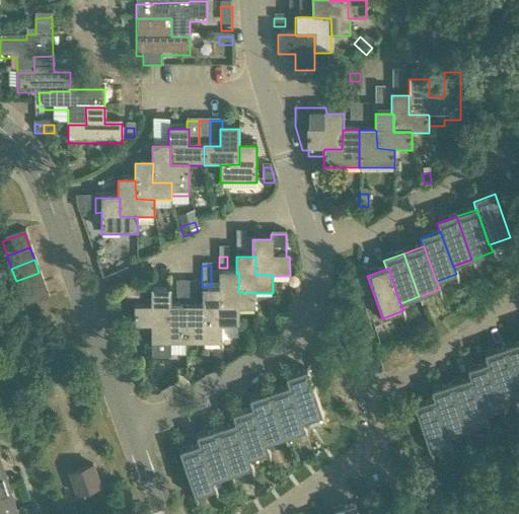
[(44,287),(39,273),(16,281),(21,295),(44,287)]
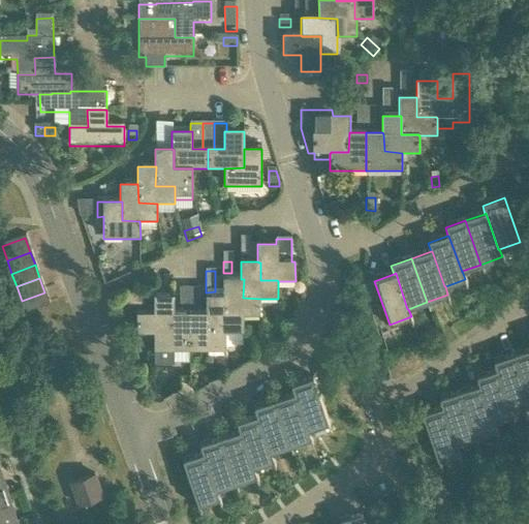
[(260,316),(260,299),(243,298),(244,279),(241,279),(223,279),(223,296),(222,315),(243,314),(243,316),(260,316)]
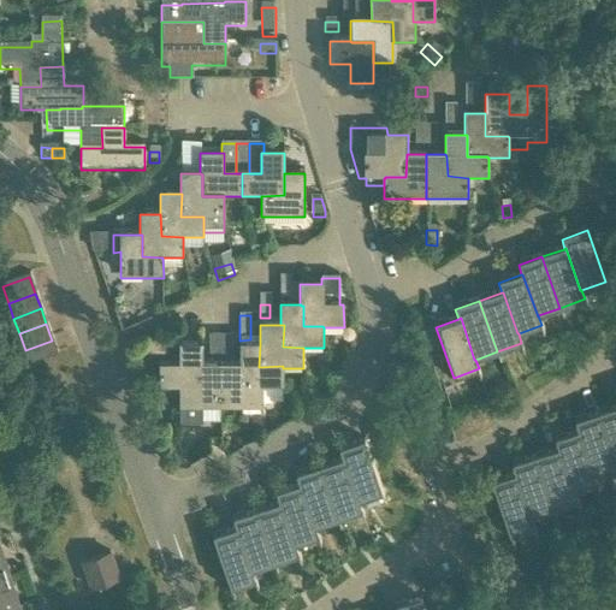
[(420,335),(424,347),(425,349),(440,343),(436,330),(420,335)]
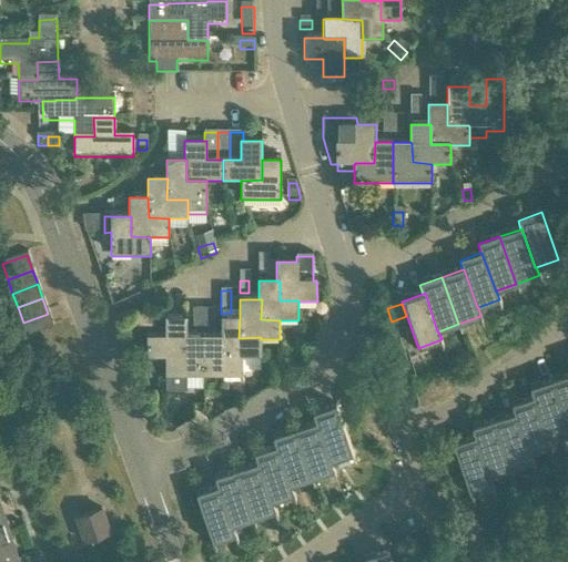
[(29,337),(53,328),(48,314),(23,323),(29,337)]
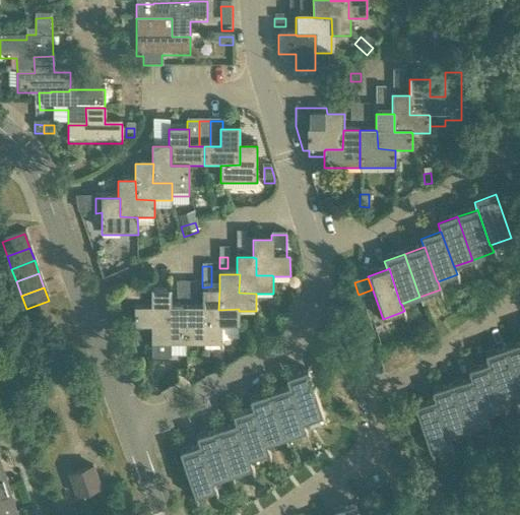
[(134,291),(122,291),(122,302),(134,302),(134,291)]
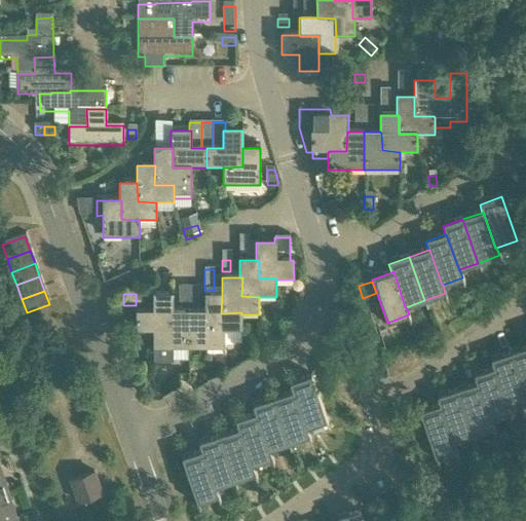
[(207,330),(225,331),(241,331),(241,314),(241,312),(221,313),(222,294),(204,294),(204,311),(207,311),(207,330)]
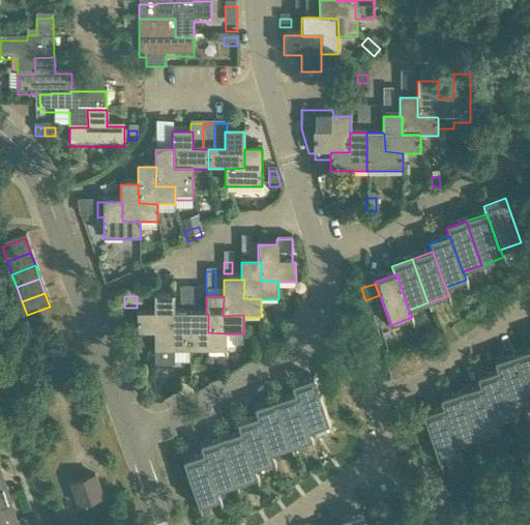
[(174,333),(174,314),(174,297),(154,297),(154,315),(137,315),(137,334),(154,334),(174,333)]
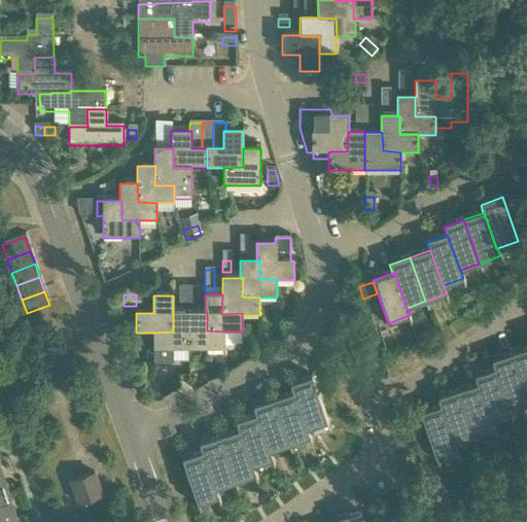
[(173,332),(153,333),(153,366),(174,364),(173,350),(188,350),(188,312),(173,312),(173,332)]
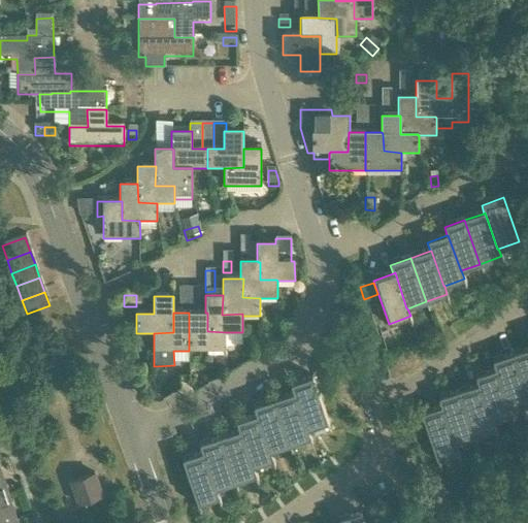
[(205,313),(189,313),(189,351),(226,350),(226,332),(207,331),(207,313),(205,313)]
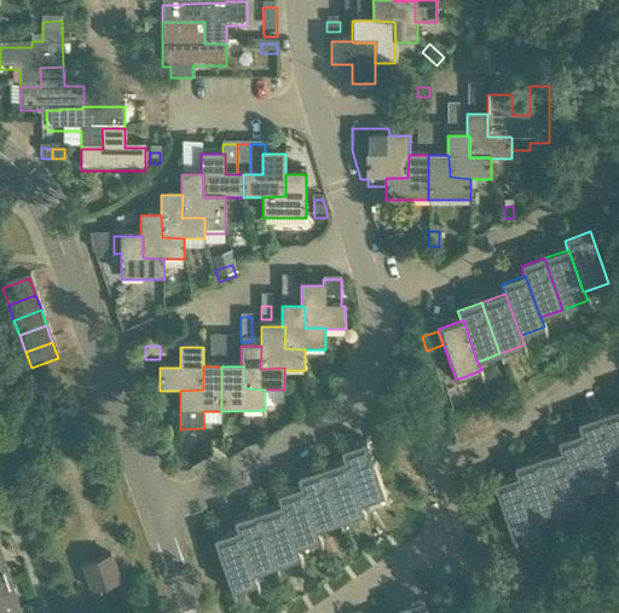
[(618,410),(601,417),(618,468),(618,410)]
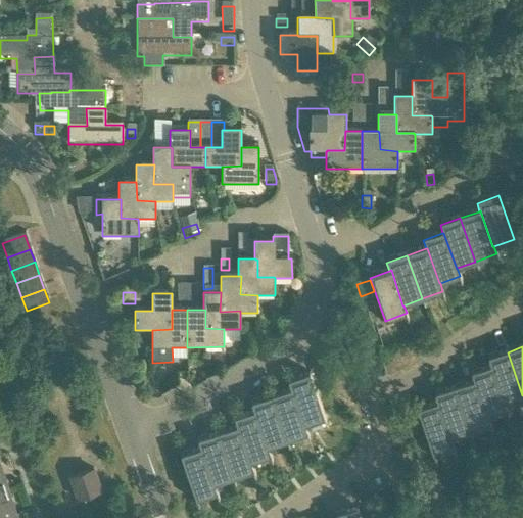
[(504,403),(505,403),(522,395),(508,352),(487,360),(490,368),(491,368),(504,403)]
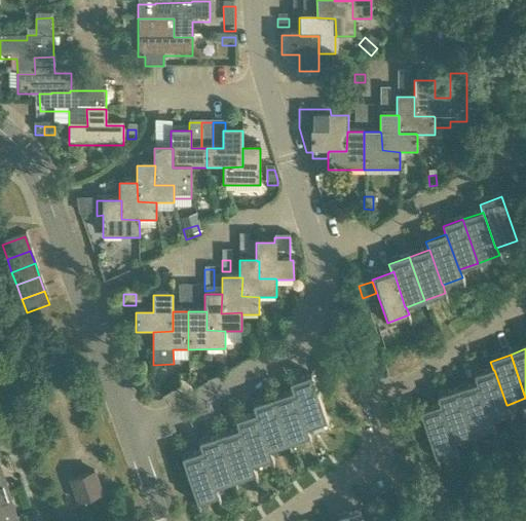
[(511,413),(508,405),(506,405),(494,370),(493,370),(474,377),(477,385),(477,384),(490,420),(490,419),(511,413)]
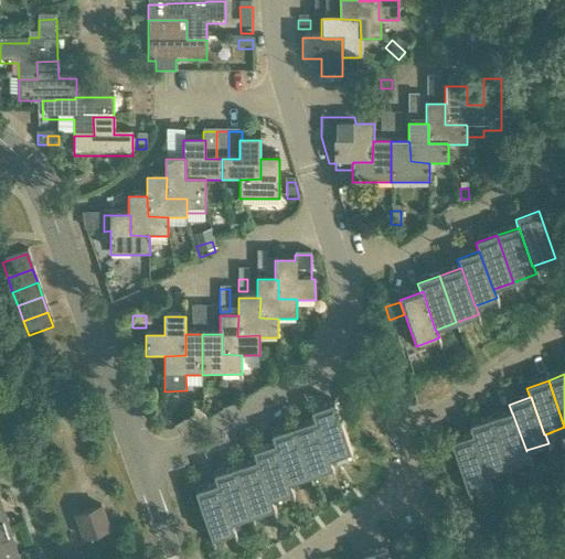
[(329,459),(330,459),(351,451),(334,405),(311,414),(315,421),(329,459)]
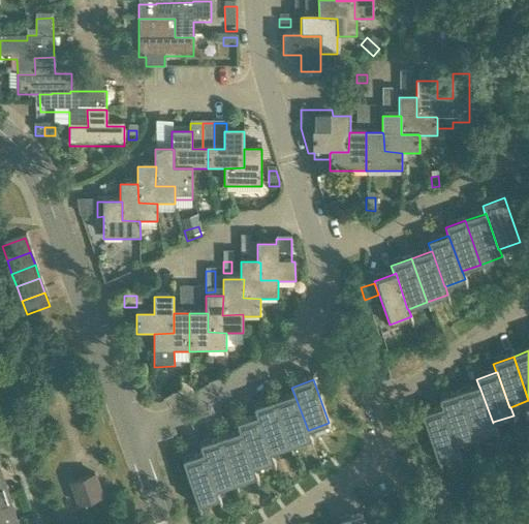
[(144,382),(148,395),(148,396),(156,393),(156,392),(152,380),(144,382)]
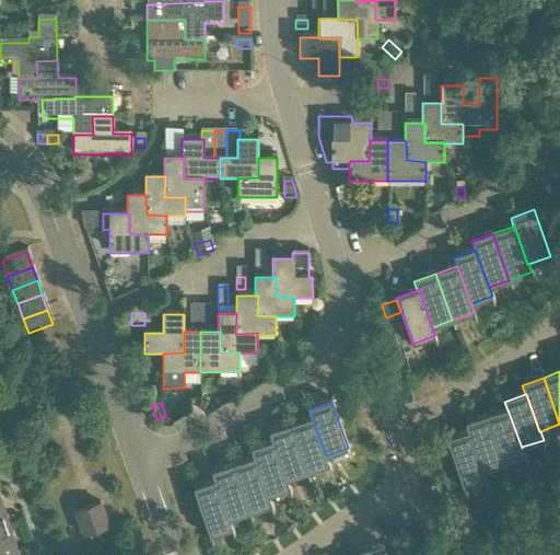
[(508,409),(508,411),(486,417),(502,464),(525,455),(522,447),(522,448),(508,409)]
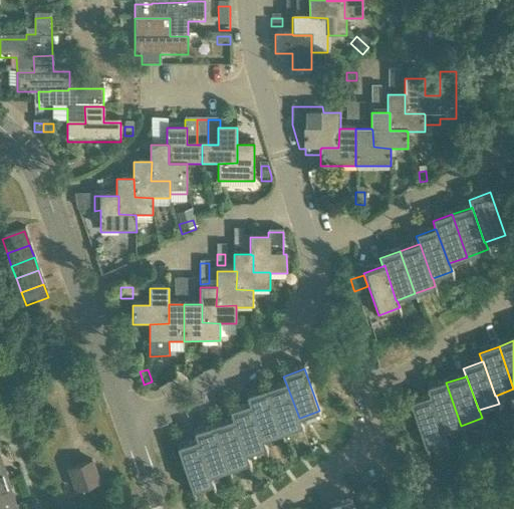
[(461,426),(446,383),(427,390),(430,398),(443,432),(461,426)]
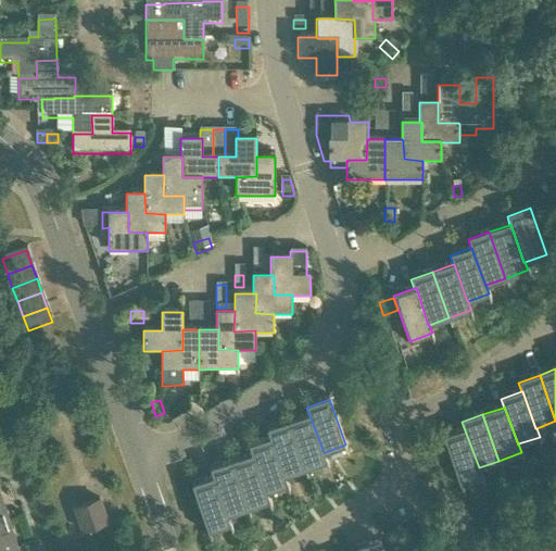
[(327,461),(325,452),(324,452),(310,415),(288,423),(304,470),(327,461)]
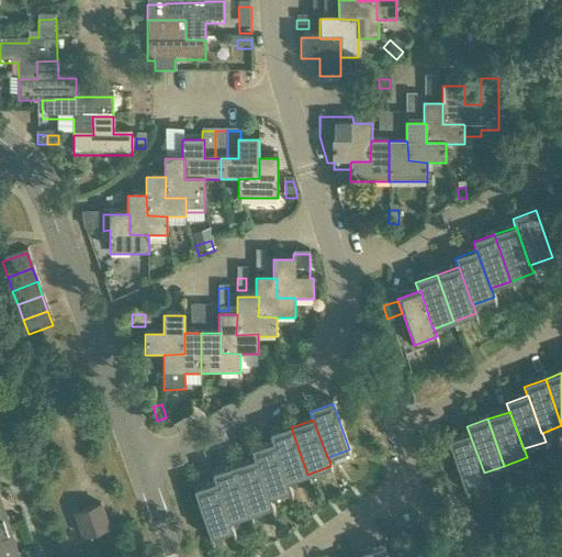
[(307,475),(291,427),(270,435),(273,444),(274,444),(288,481),(289,481),(307,475)]
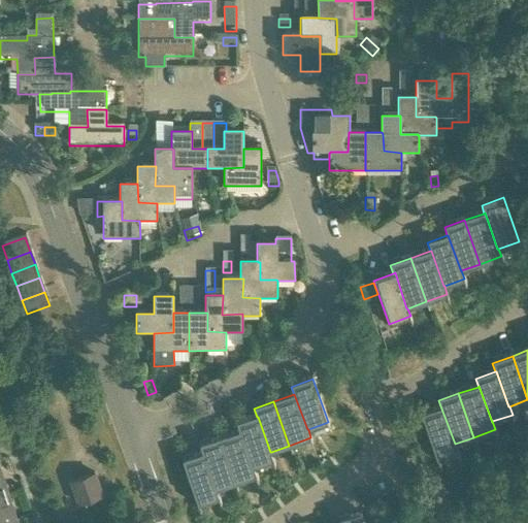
[(458,452),(455,444),(441,409),(421,416),(436,459),(458,452)]
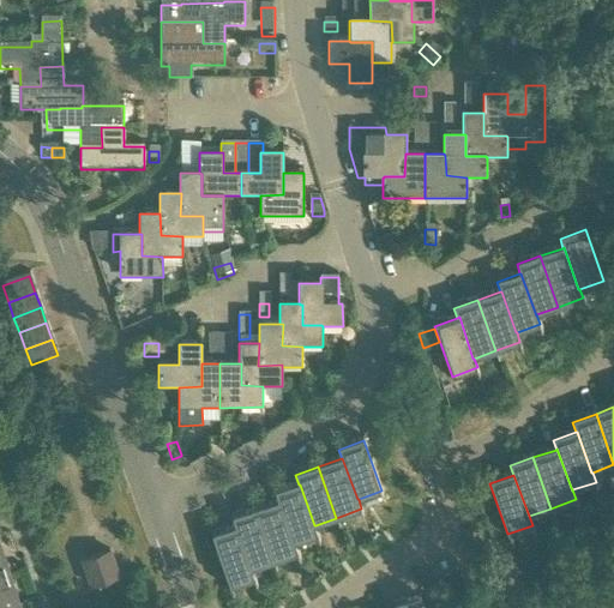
[(318,535),(315,525),(314,525),(300,485),(299,485),(275,493),(278,503),(280,503),(294,543),(295,543),(318,535)]
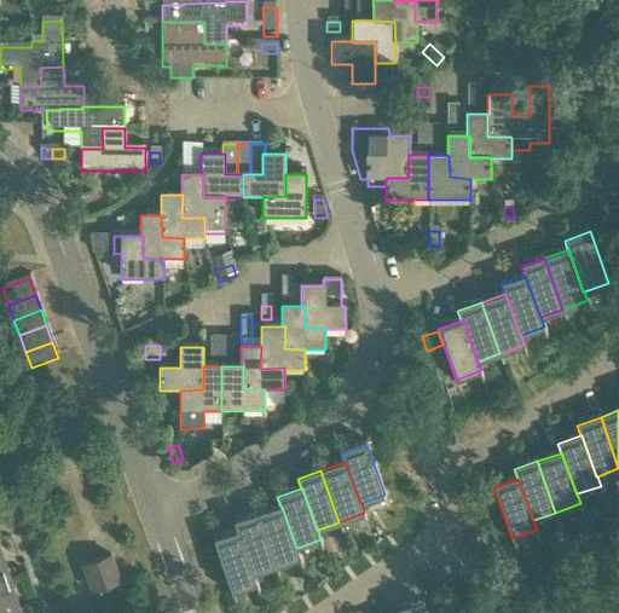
[(282,507),(281,507),(258,515),(276,566),(301,557),(298,548),(296,548),(282,507)]
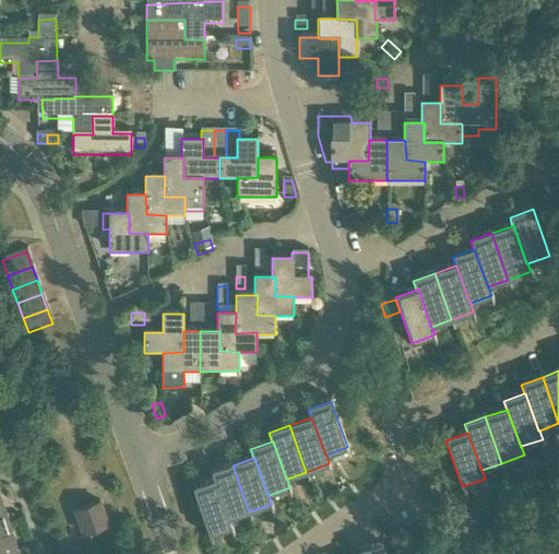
[(249,511),(233,466),(211,473),(214,481),(215,481),(228,519),(229,518),(249,511)]
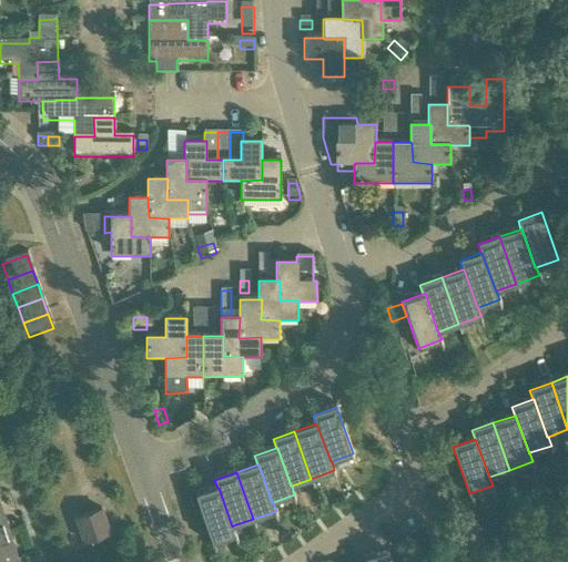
[(236,534),(233,525),(232,527),(219,488),(217,488),(196,496),(213,543),(236,534)]
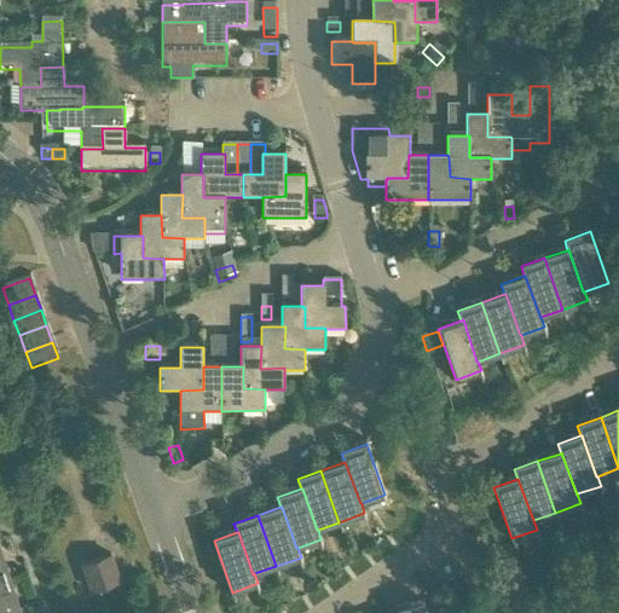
[(92,594),(121,584),(111,557),(82,568),(92,594)]
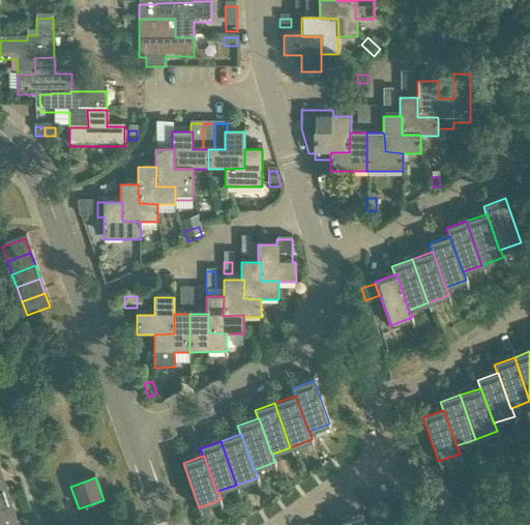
[(15,524),(7,501),(0,502),(0,524),(15,524)]
